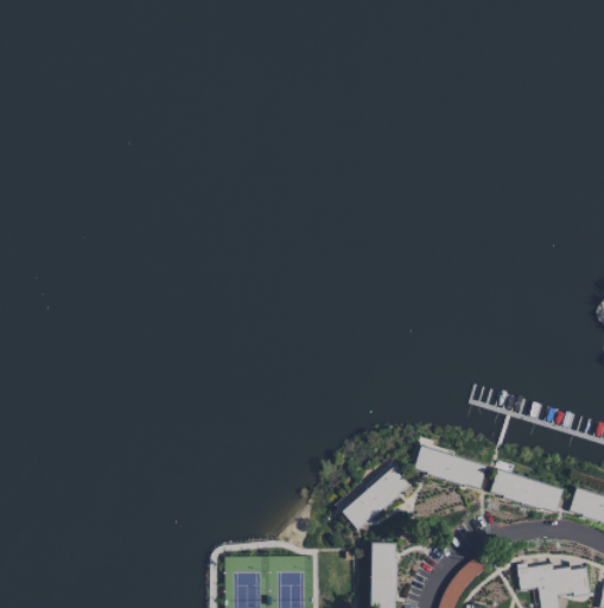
[(488,464),(420,447),(414,470),(481,488),(488,464)]
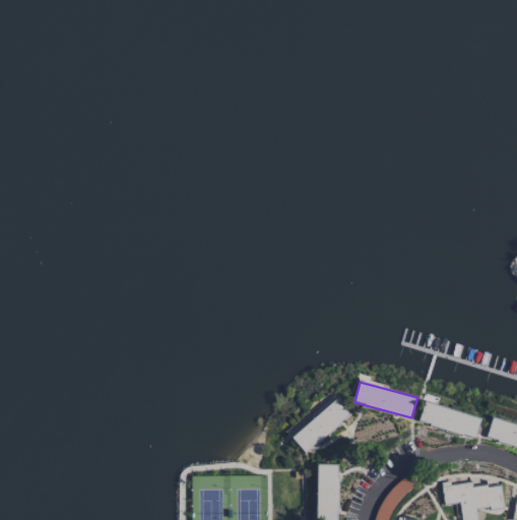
[(307,455),(351,415),(335,397),(292,437),(307,455)]
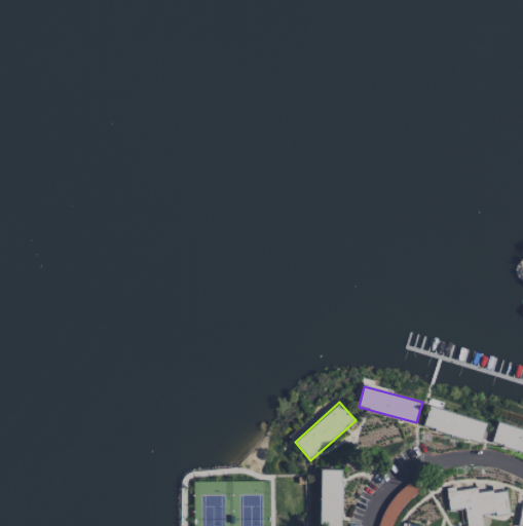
[(487,422),(430,407),(424,428),(482,444),(487,422)]
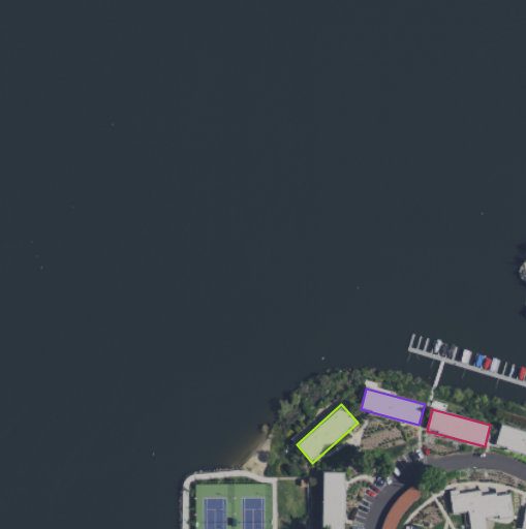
[(495,447),(525,455),(525,432),(500,426),(495,447)]
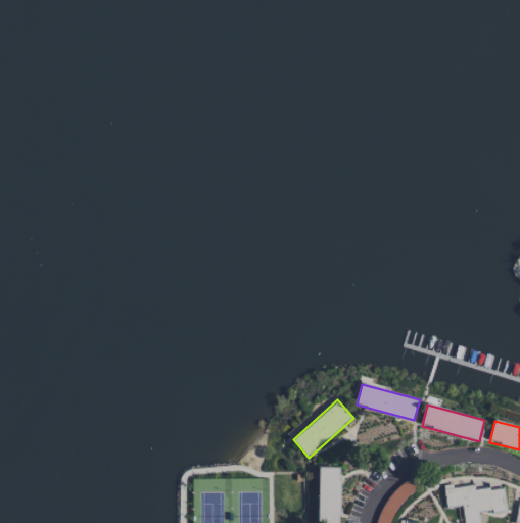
[(318,522),(340,522),(341,467),(320,467),(318,522)]
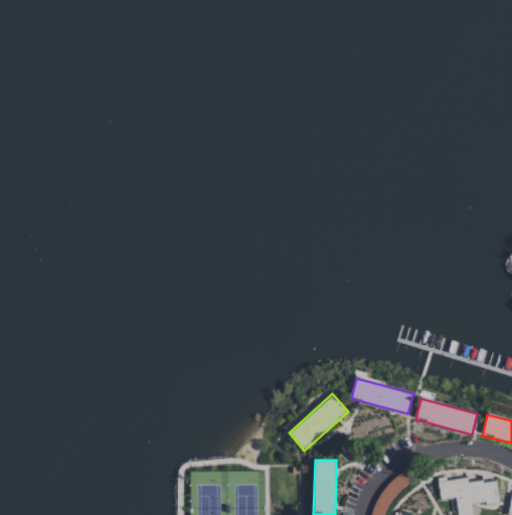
[(458,514),(473,514),(473,506),(500,503),(498,480),(470,483),(469,477),(439,480),(441,500),(457,498),(458,514)]
